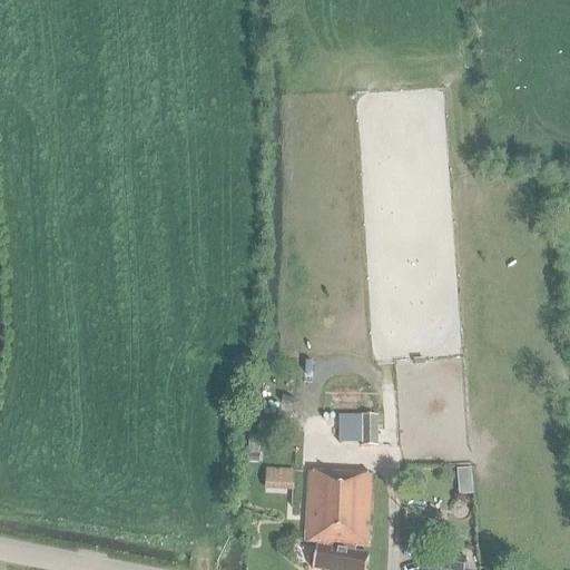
[(361,449),(376,449),(376,418),(361,418),(361,449)]
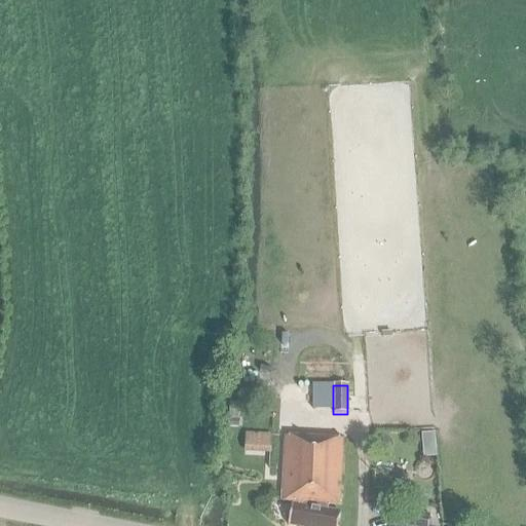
[(270,450),(270,433),(243,434),(245,451),(270,450)]
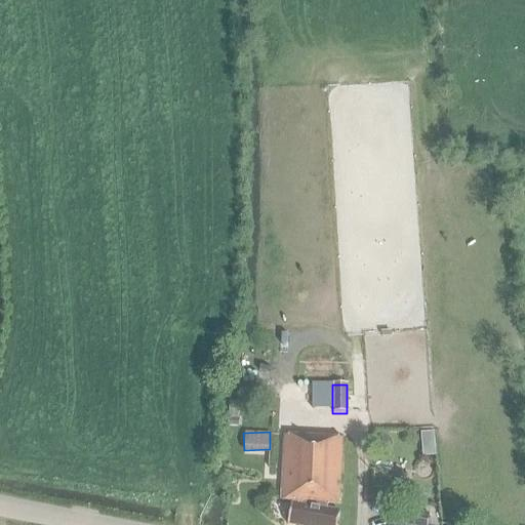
[(290,502),(287,524),(288,524),(335,524),(338,512),(326,510),(326,505),(337,506),(339,438),(284,436),(280,501),(290,502)]
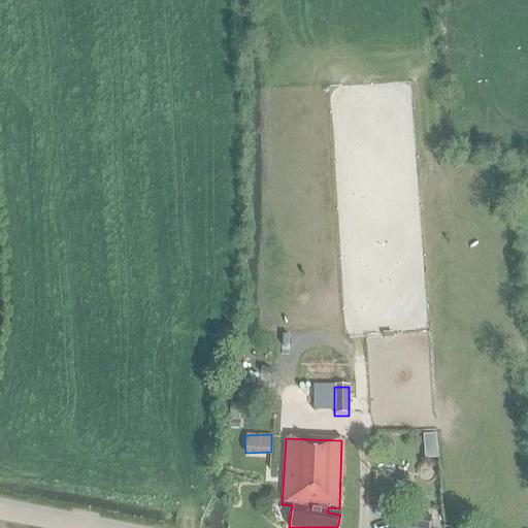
[(390,494),(393,474),(380,472),(375,492),(390,494)]
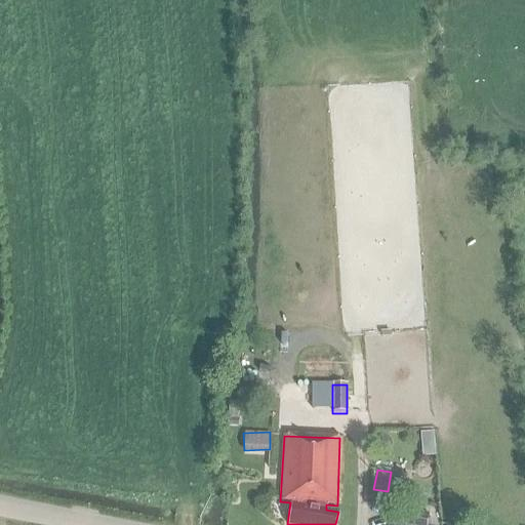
[(391,524),(425,524),(428,515),(405,511),(402,524),(396,524),(391,524)]
